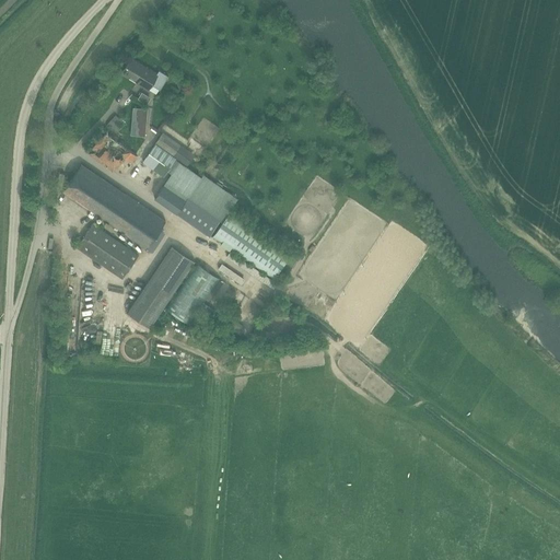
[(137,83),(149,91),(152,85),(160,91),(170,77),(160,70),(158,73),(151,69),(150,70),(131,58),(121,72),(137,82),(137,83)]
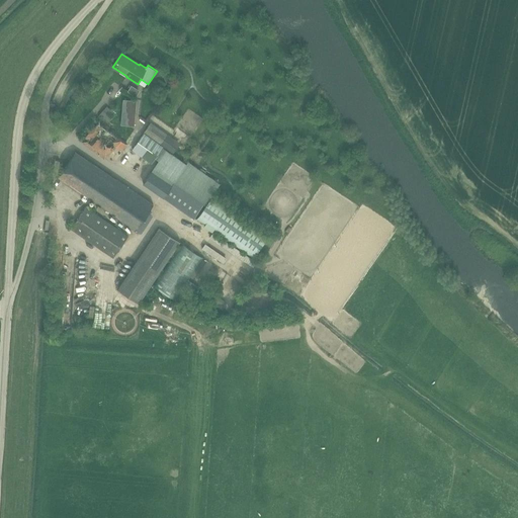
[(137,101),(123,100),(120,125),(135,126),(137,101)]
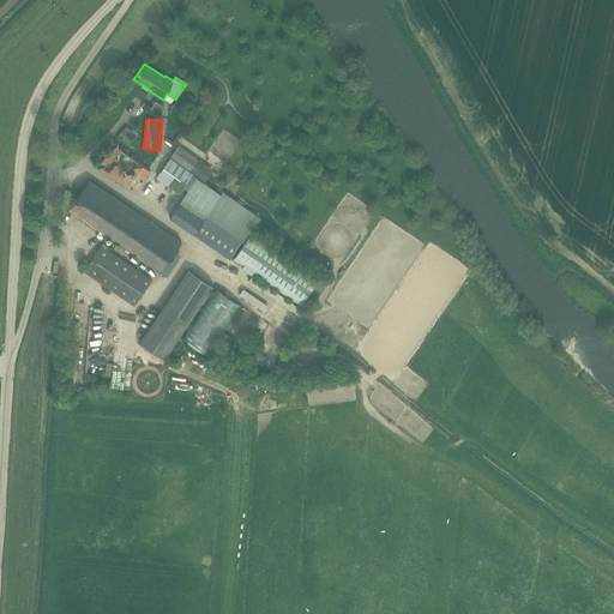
[(128,127),(120,137),(127,145),(137,136),(132,131),(128,127)]
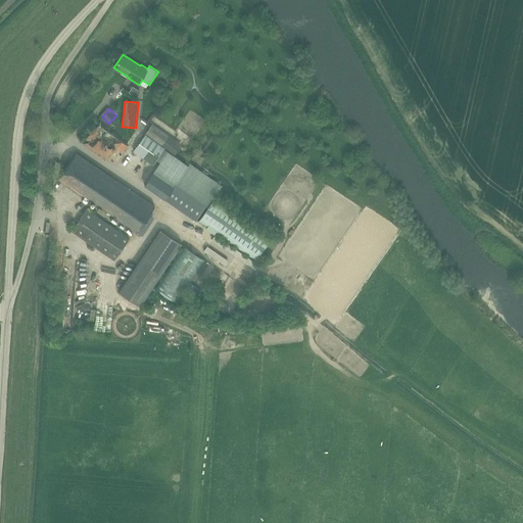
[(83,142),(106,160),(116,147),(124,153),(129,147),(99,124),(83,142)]
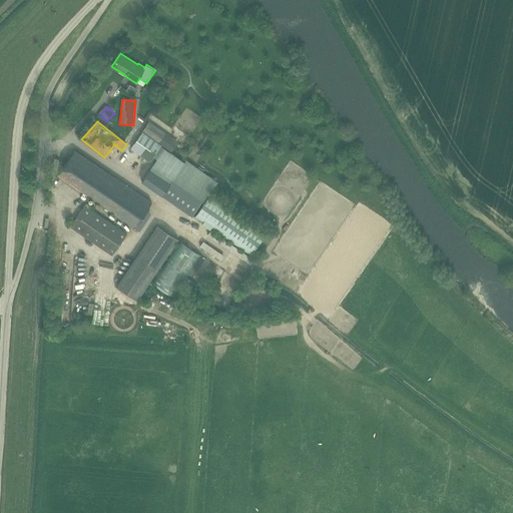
[(142,131),(130,148),(150,162),(154,157),(157,159),(156,159),(141,181),(192,215),(201,202),(203,203),(193,218),(250,255),(268,231),(210,193),(217,182),(186,159),(184,162),(170,152),(178,141),(171,136),(165,132),(149,121),(142,131)]
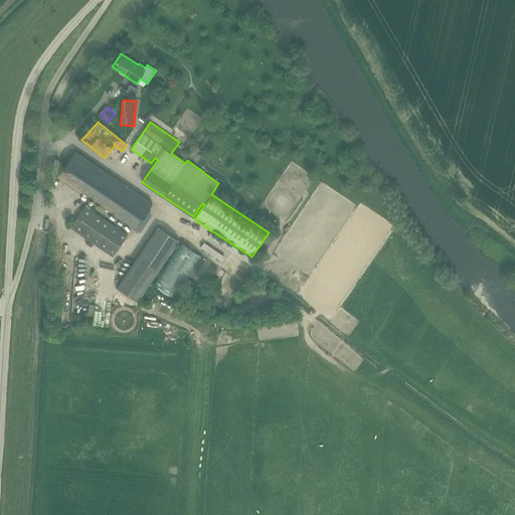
[(58,176),(135,228),(141,232),(153,214),(147,210),(153,202),(75,151),(58,176)]
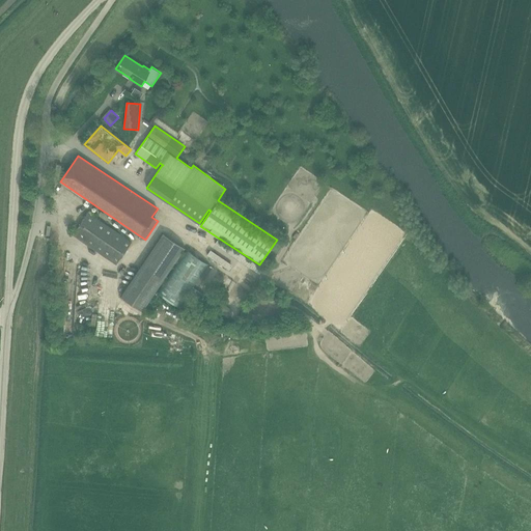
[(74,234),(117,264),(132,243),(88,213),(74,234)]
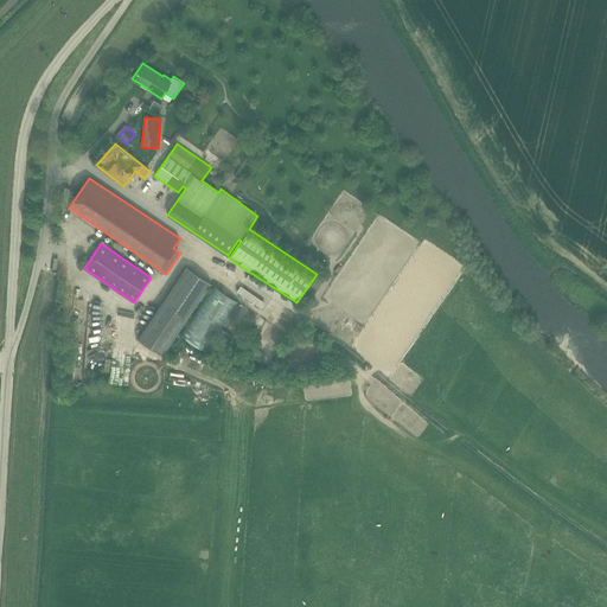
[(163,355),(211,283),(187,267),(139,338),(163,355)]
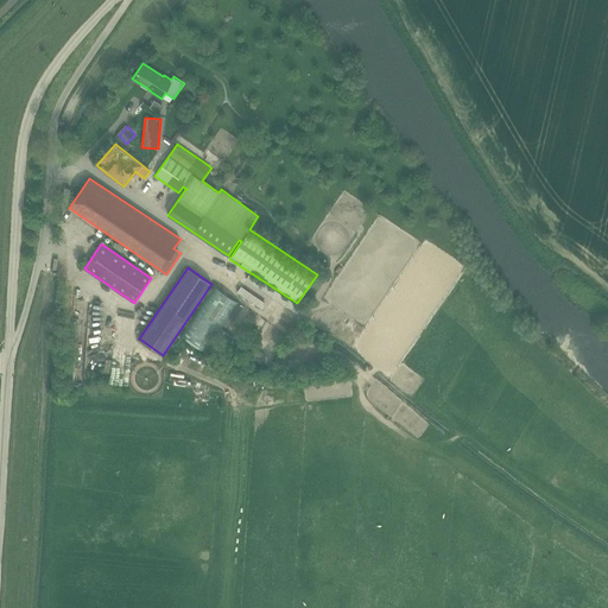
[(207,353),(211,346),(226,354),(228,349),(229,347),(247,355),(252,347),(222,329),(240,303),(213,285),(179,334),(207,353)]
